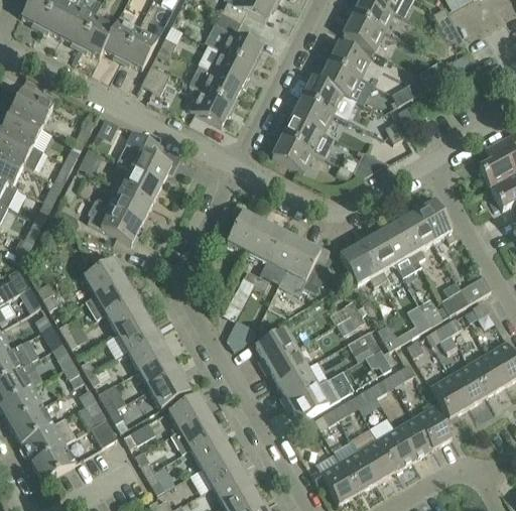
[(32,24),(40,28),(54,0),(29,0),(21,16),(33,22),(32,24)]
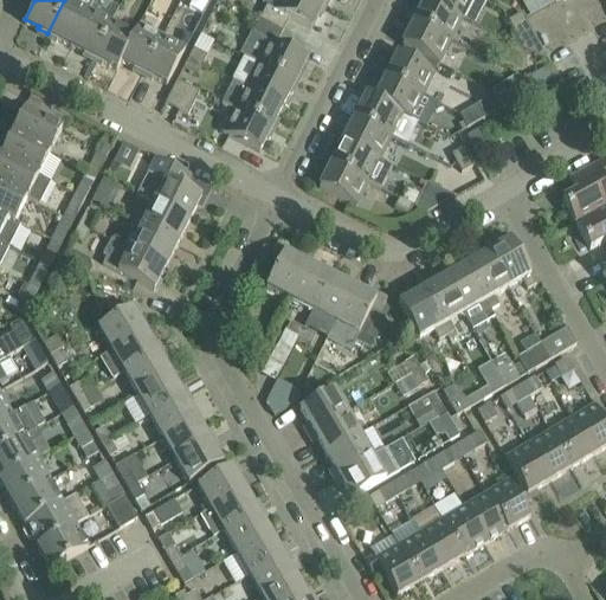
[(90,6),(77,0),(64,0),(47,33),(56,38),(58,37),(71,43),(90,6)]
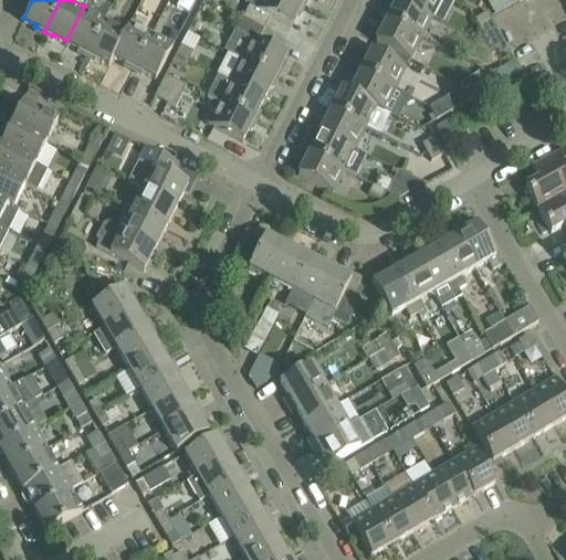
[(304,3),(297,0),(259,0),(257,6),(247,1),(241,13),(264,25),(271,13),(291,23),(297,11),(300,12),(304,3)]
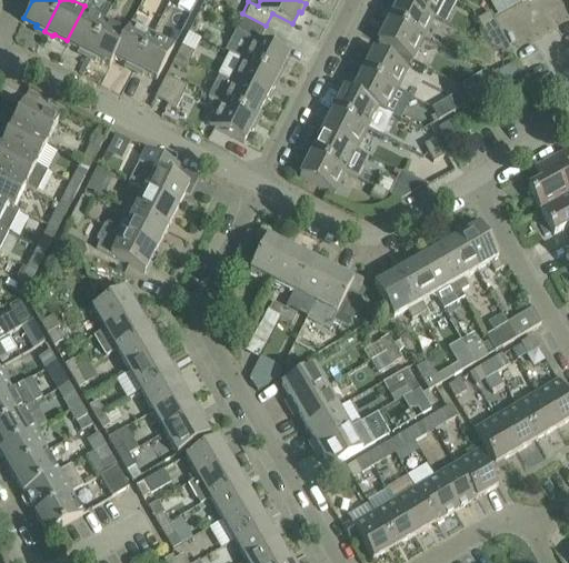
[(422,34),(433,12),(409,0),(398,0),(393,8),(391,7),(387,16),(422,34)]
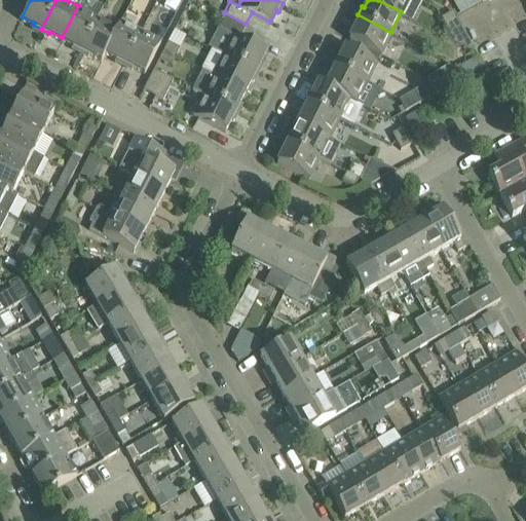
[(401,11),(407,0),(378,0),(401,11)]
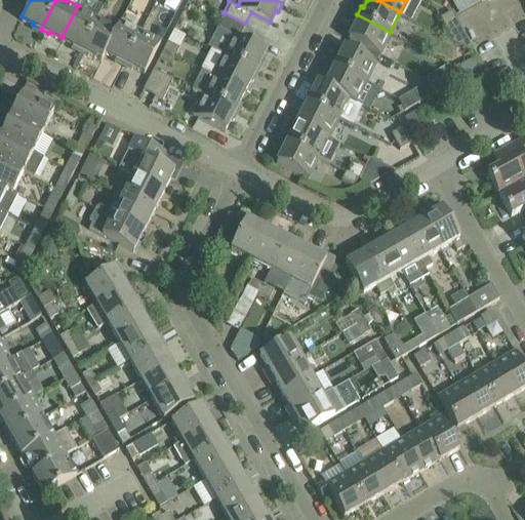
[(78,5),(62,37),(73,43),(72,45),(80,49),(97,15),(78,5)]
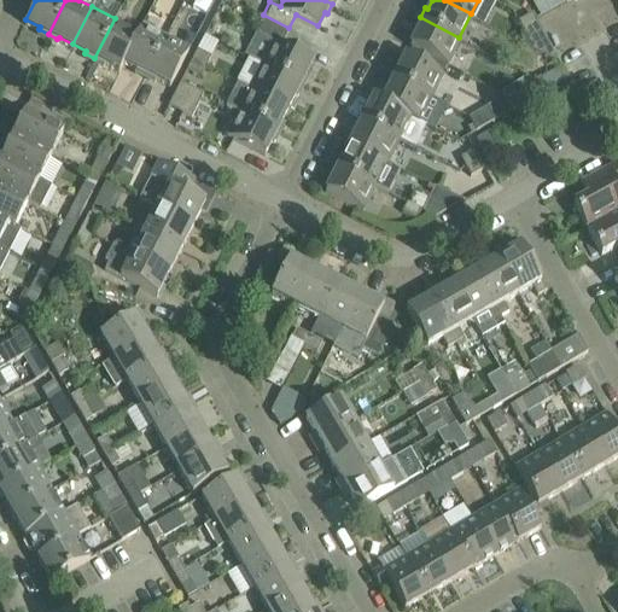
[(519,17),(524,27),(537,18),(532,10),(519,17)]
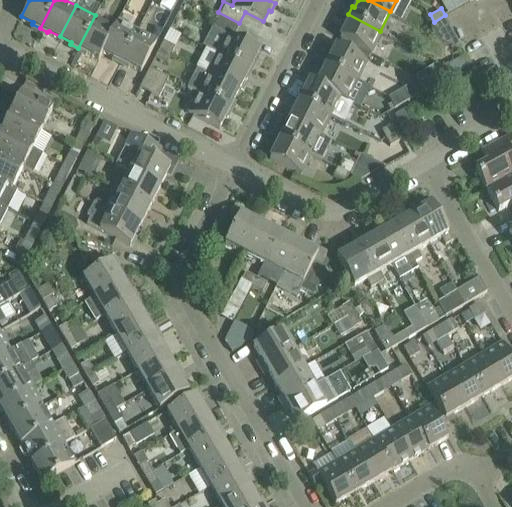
[(233,34),(239,23),(218,12),(212,24),(227,32),(218,51),(251,68),(255,60),(253,59),(259,47),(233,34)]
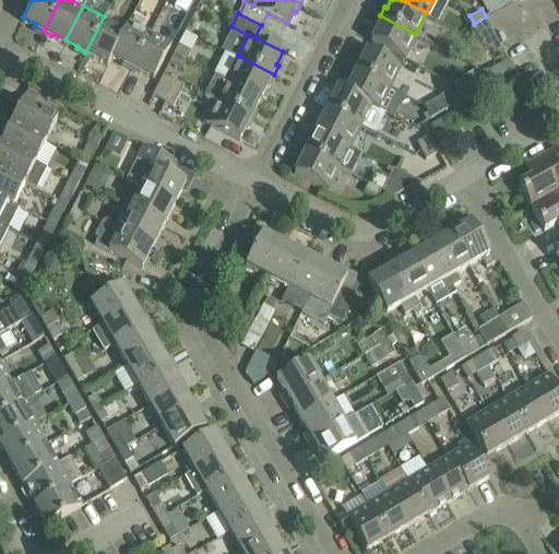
[(404,55),(415,34),(380,15),(376,24),(378,25),(371,38),(404,55)]
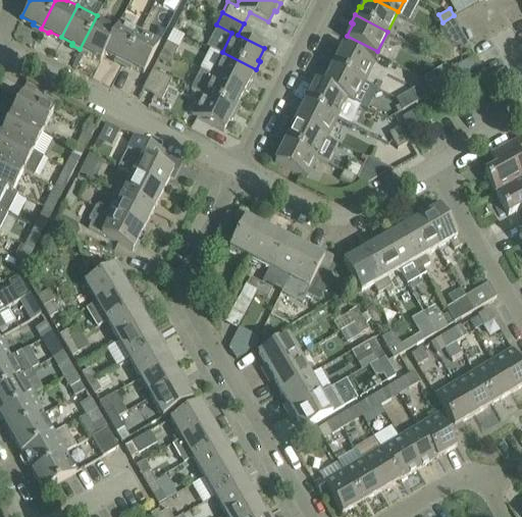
[(101,57),(104,50),(116,26),(114,24),(97,15),(80,49),(88,53),(89,51),(101,57)]
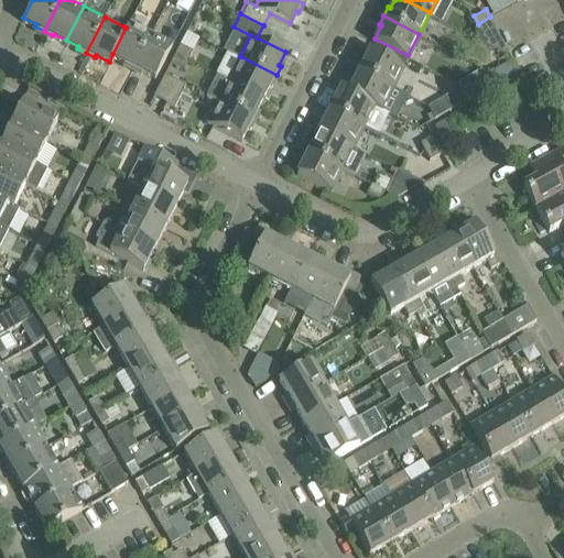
[(490,17),(478,24),(483,32),(479,37),(507,52),(509,50),(496,25),(490,17)]
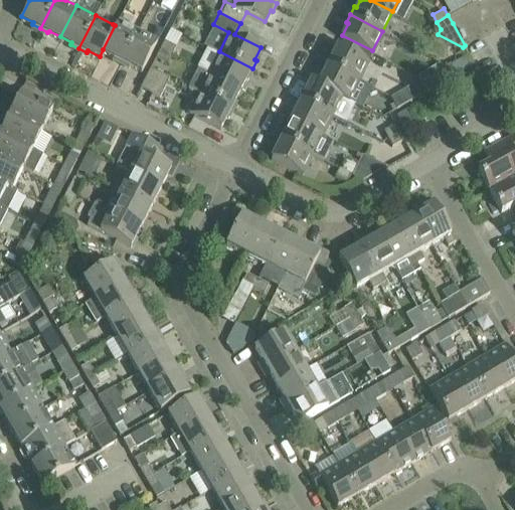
[(117,17),(113,24),(115,25),(103,49),(114,55),(113,57),(121,60),(138,28),(117,17)]
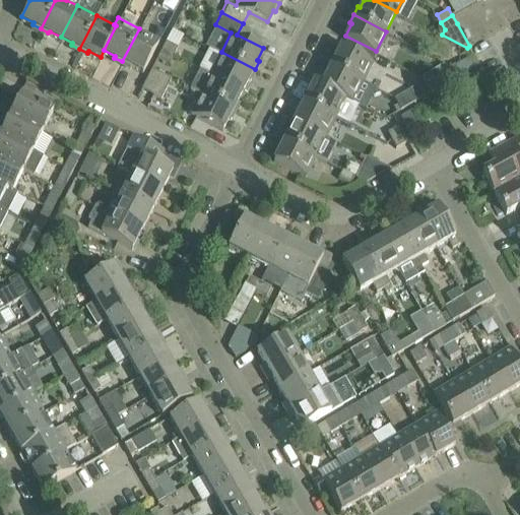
[(159,39),(139,28),(122,61),(130,66),(131,64),(143,70),(159,39)]
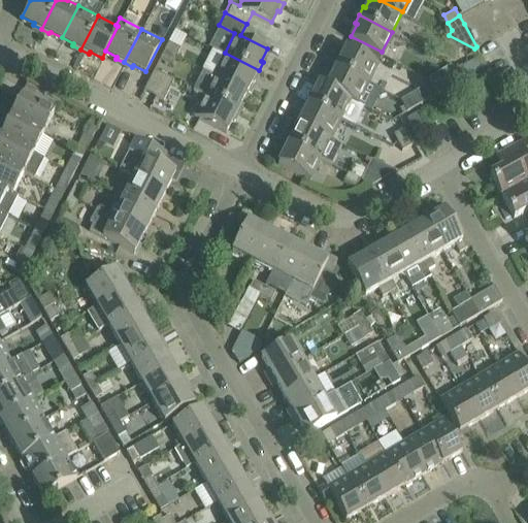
[(169,39),(165,46),(175,53),(179,45),(169,39)]
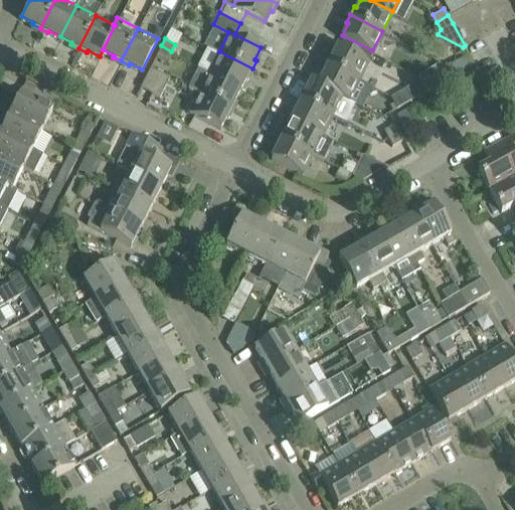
[(330,53),(326,61),(359,78),(369,58),(338,42),(332,54),(330,53)]
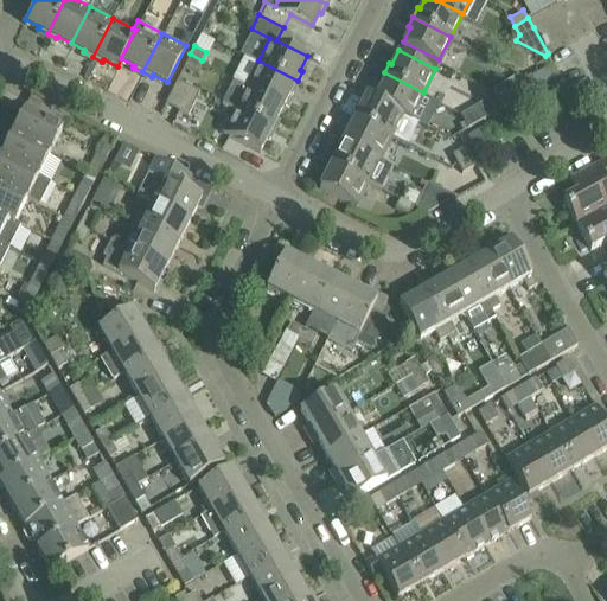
[(197,69),(202,61),(190,53),(184,62),(197,69)]
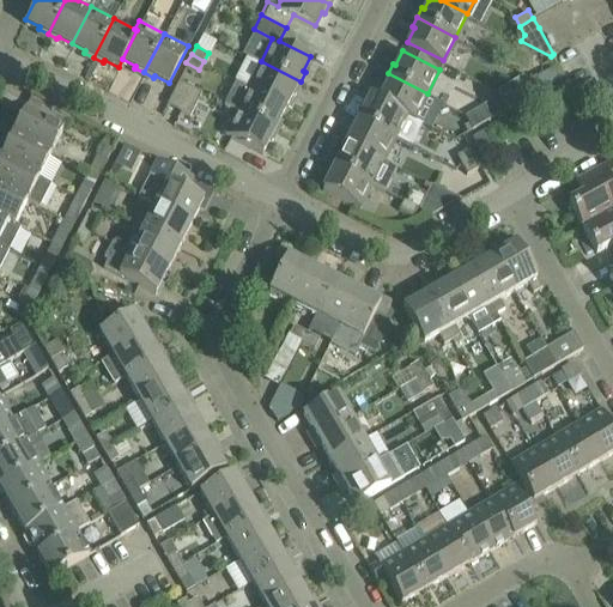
[(301,82),(261,61),(249,84),(286,103),(293,90),(296,91),(301,82)]
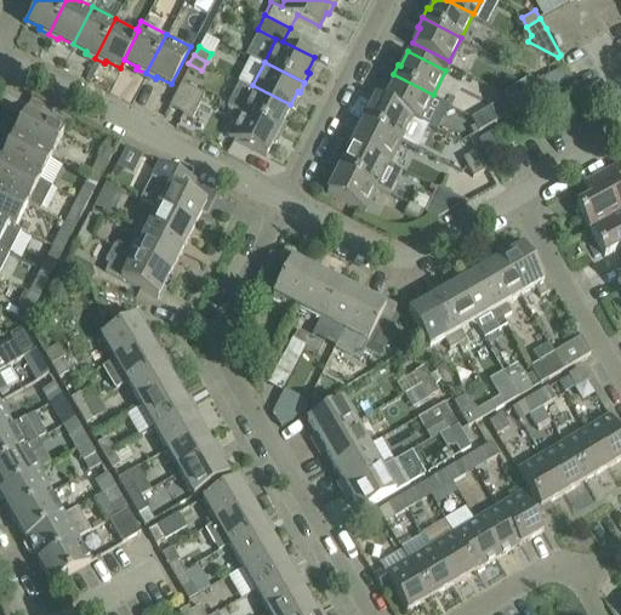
[(543,73),(534,78),(542,92),(551,86),(543,74),(543,73)]
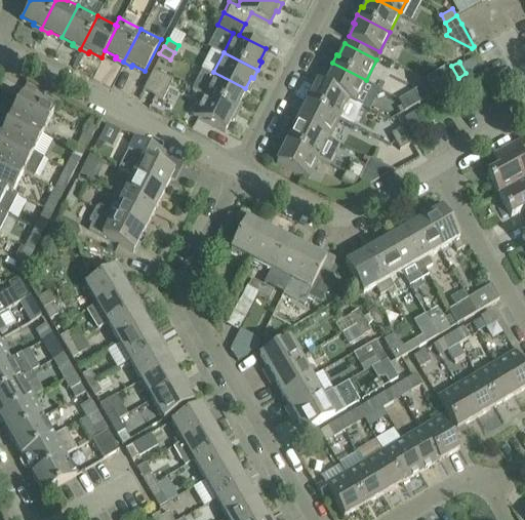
[(356,98),(366,80),(332,63),(328,71),(330,72),(325,83),(350,95),(356,98)]
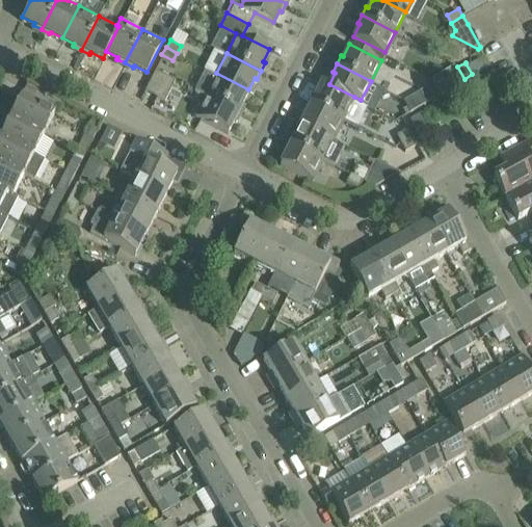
[(457,67),(449,71),(456,83),(464,79),(457,67)]
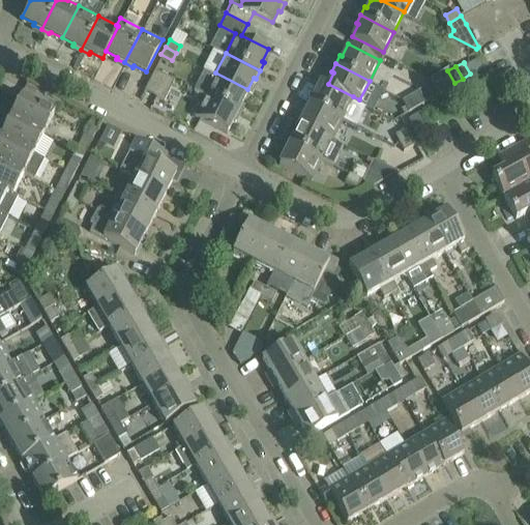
[(153,69),(144,88),(156,93),(166,76),(167,73),(155,67),(153,69)]
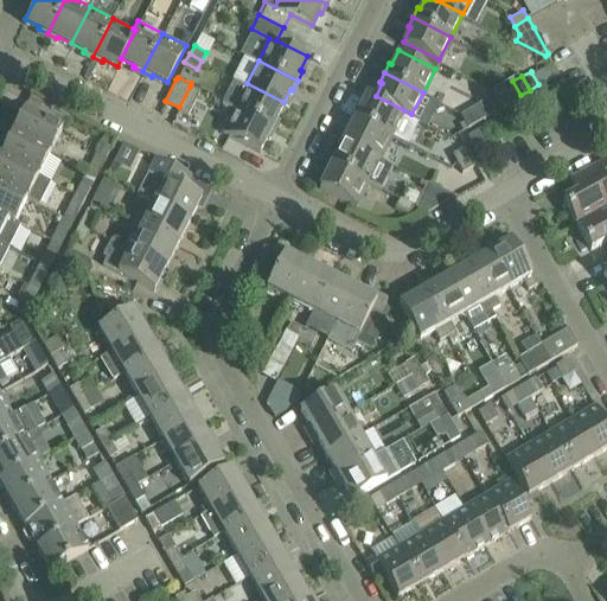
[(235,107),(274,126),(279,116),(276,115),(283,102),(247,83),(235,107)]
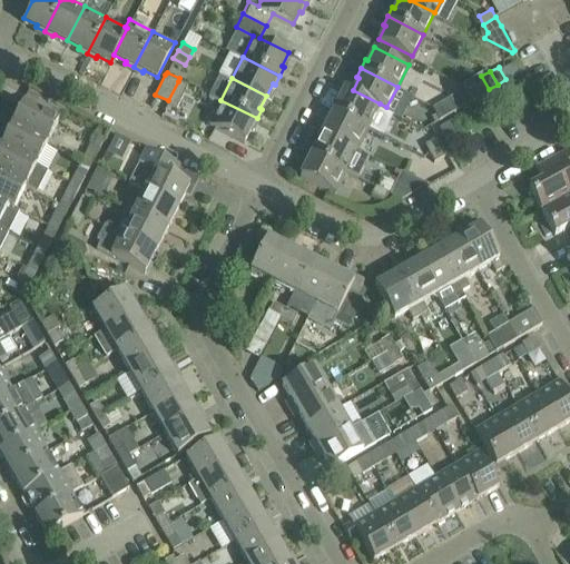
[(331,107),(369,126),(380,104),(353,90),(344,86),(337,99),(335,98),(331,107)]
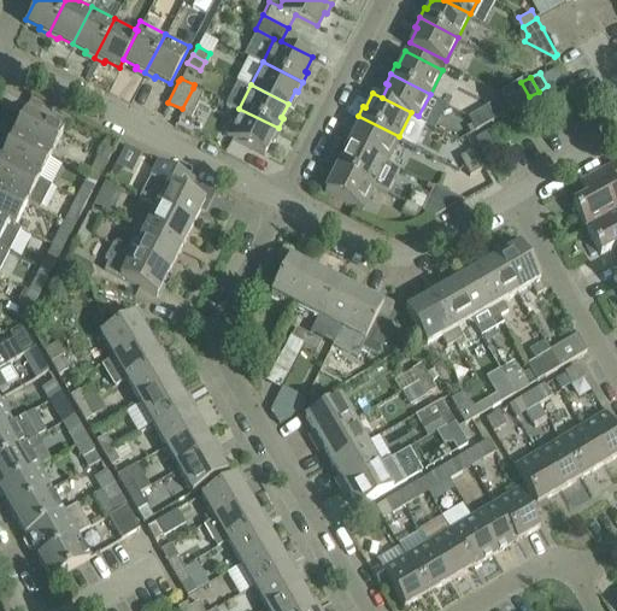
[(12,131),(51,152),(63,128),(36,115),(39,109),(28,103),(12,131)]
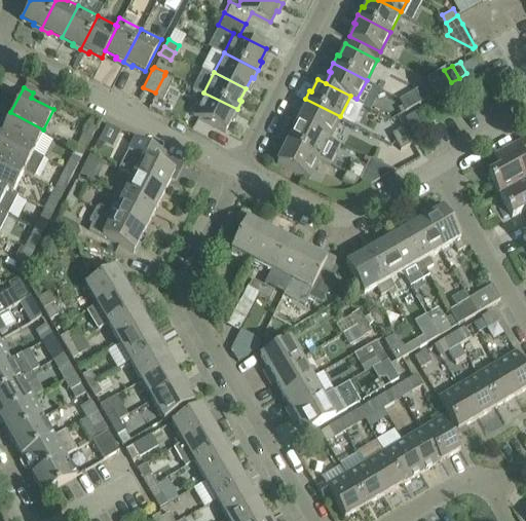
[(415,87),(407,91),(413,104),(421,99),(415,87)]
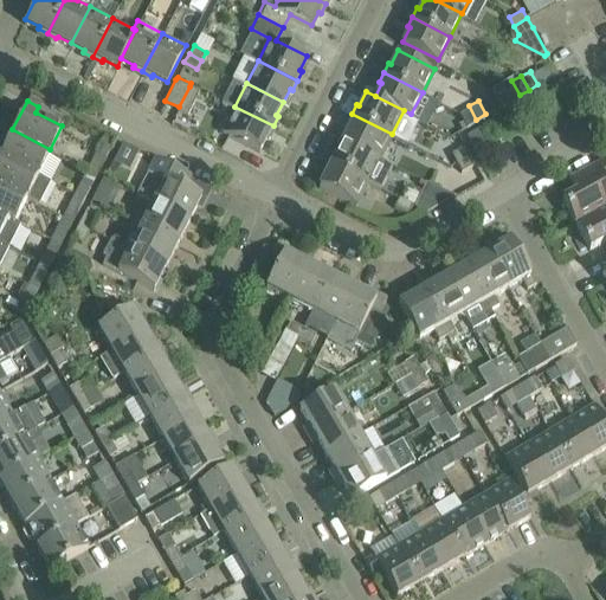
[(469,105),(459,111),(468,124),(476,120),(469,105)]
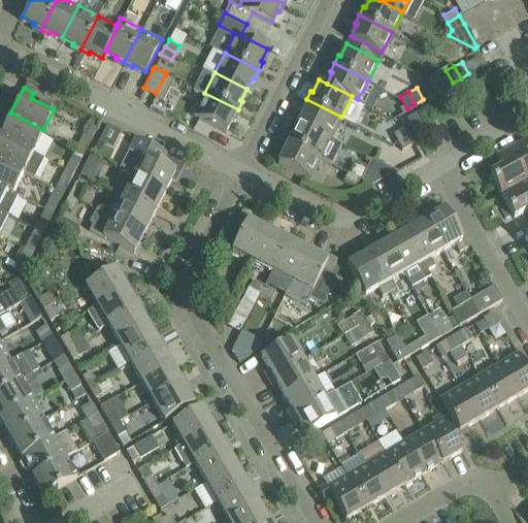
[(234,118),(238,109),(204,93),(194,112),(226,129),(232,117),(234,118)]
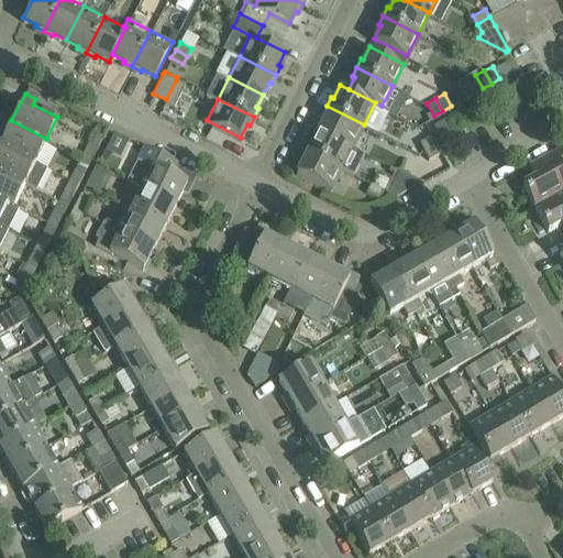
[(353,145),(364,124),(327,106),(322,115),(324,116),(319,128),(353,145)]
